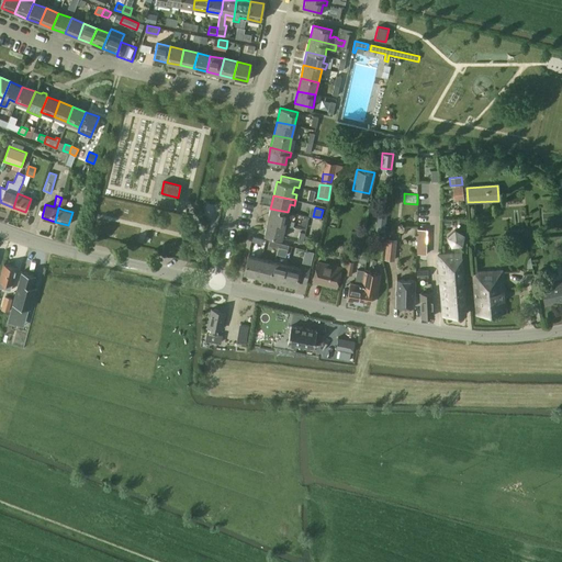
[(379,208),(375,231),(384,232),(388,209),(379,208)]
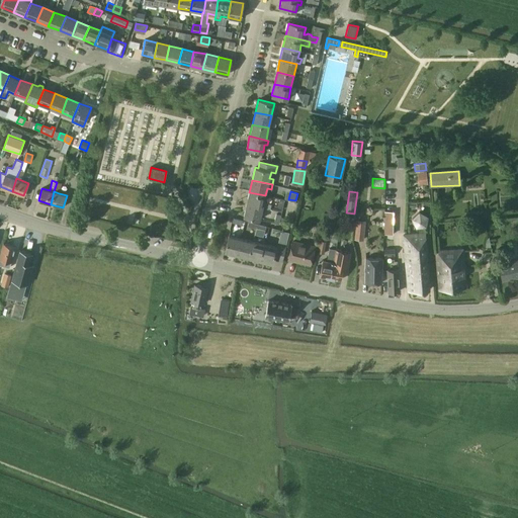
[(263,202),(265,195),(249,192),(246,203),(262,207),(269,208),(270,204),(263,202)]
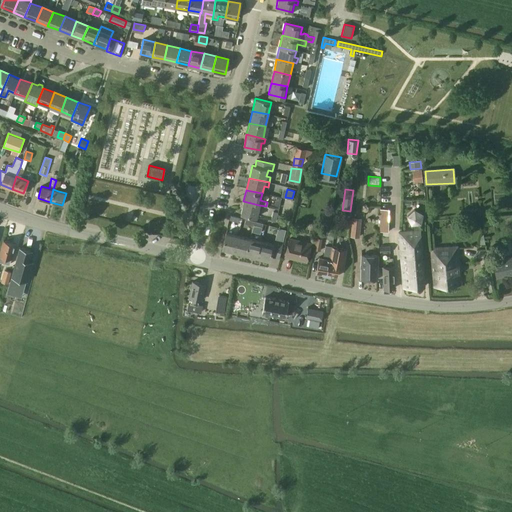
[(259,205),(243,201),(240,214),(256,217),(259,205)]
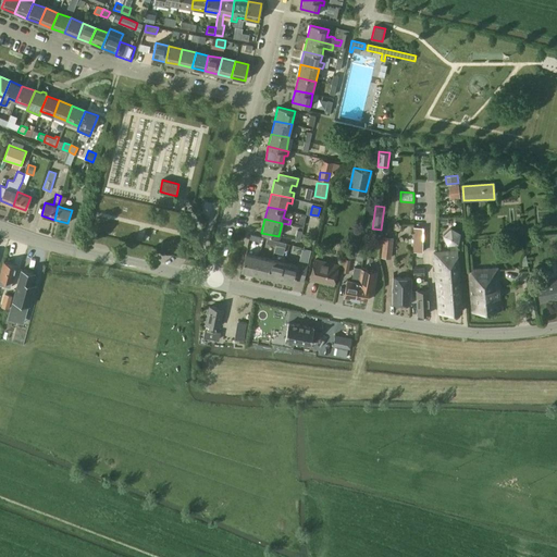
[(433,251),(434,264),(458,262),(458,254),(457,242),(458,232),(450,227),(443,234),(447,243),(449,243),(449,250),(433,251)]
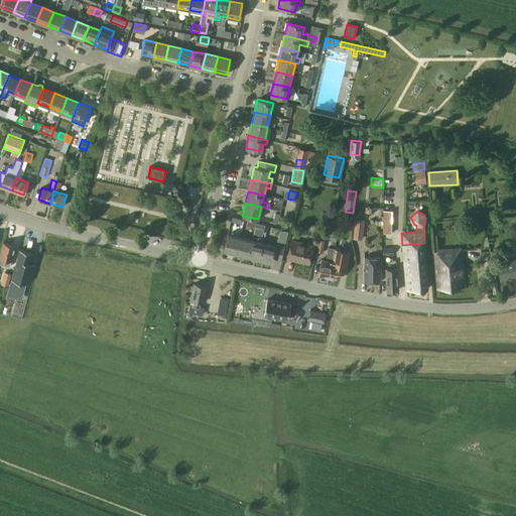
[(353,238),(362,239),(364,220),(355,219),(353,238)]
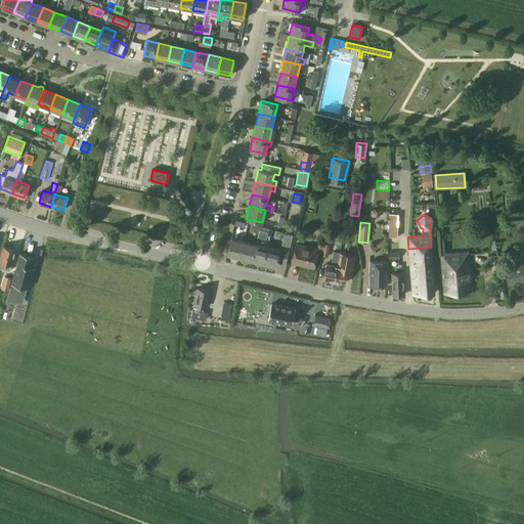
[(325,234),(323,243),(321,255),(328,256),(330,245),(329,244),(330,235),(325,234)]
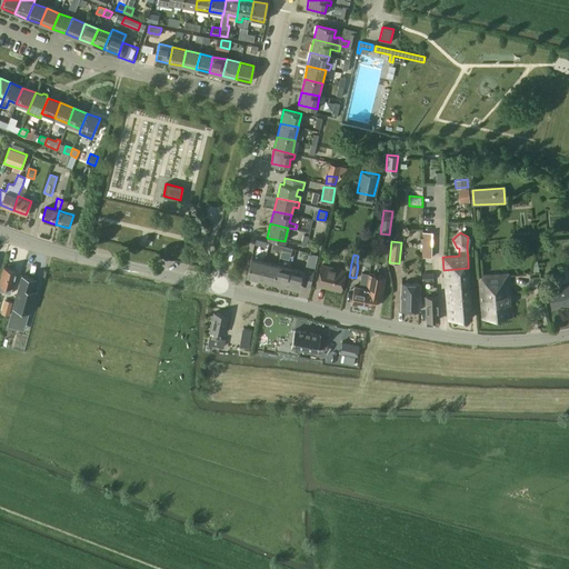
[(247,276),(260,280),(265,261),(251,258),(247,276)]
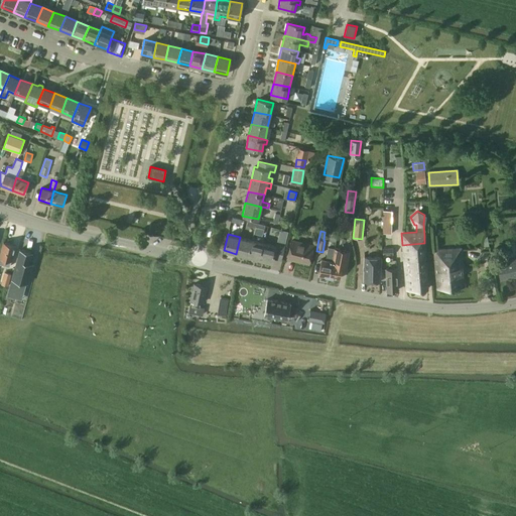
[(236,254),(248,257),(252,240),(240,237),(236,254)]
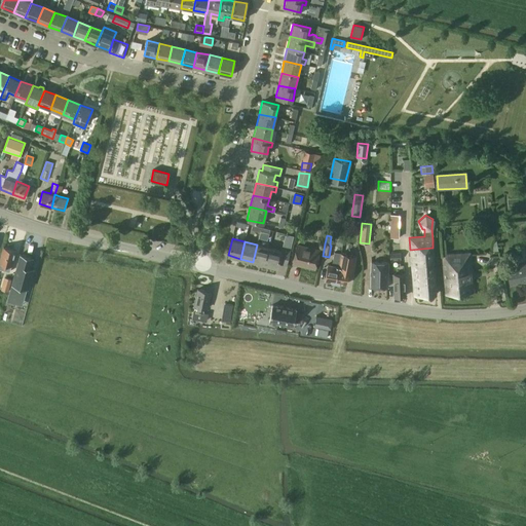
[(253,262),(265,265),(269,249),(257,245),(253,262)]
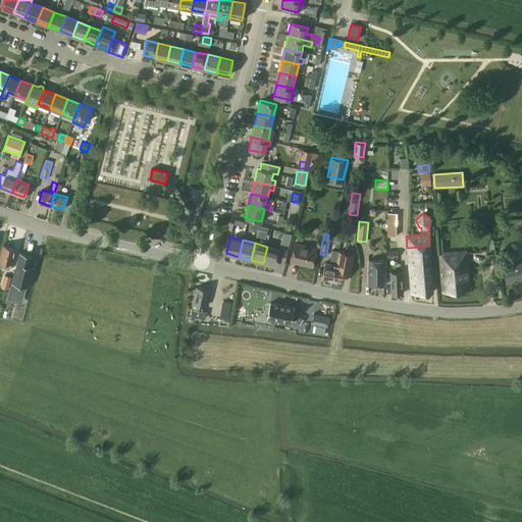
[(312,267),(316,248),(295,243),(291,262),(312,267)]
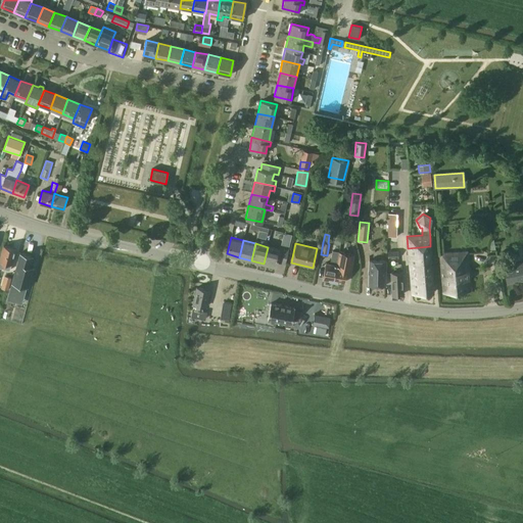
[(3,245),(0,255),(0,262),(1,263),(0,267),(6,268),(7,265),(11,266),(15,248),(3,245)]
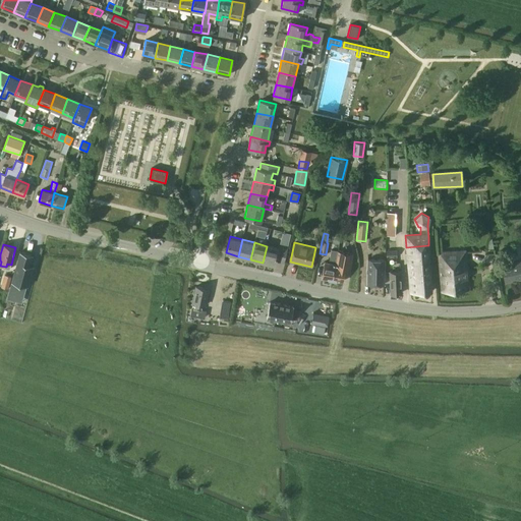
[(267,246),(263,263),(274,266),(276,261),(284,263),(288,246),(279,244),(278,248),(267,246)]
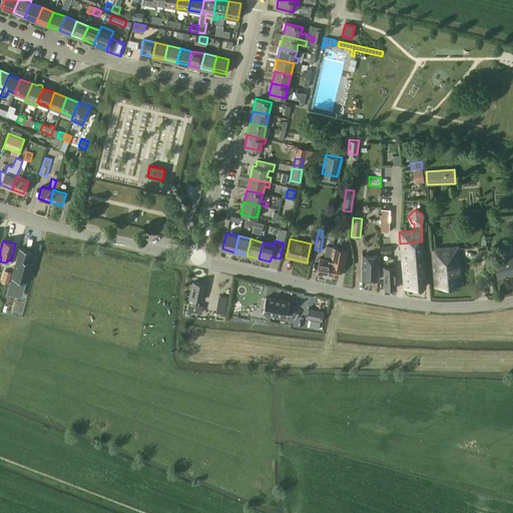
[(401,258),(423,255),(422,241),(400,243),(401,258)]
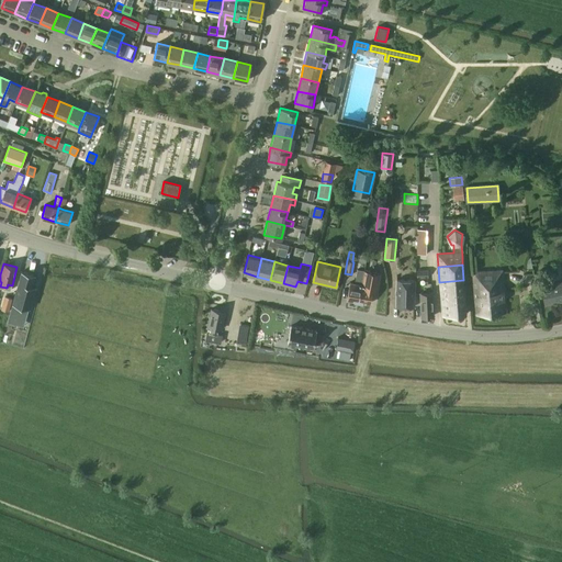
[(561,274),(561,281),(541,287),(544,304),(558,302),(557,301),(560,300),(561,303),(561,302),(561,266),(561,267),(561,274)]
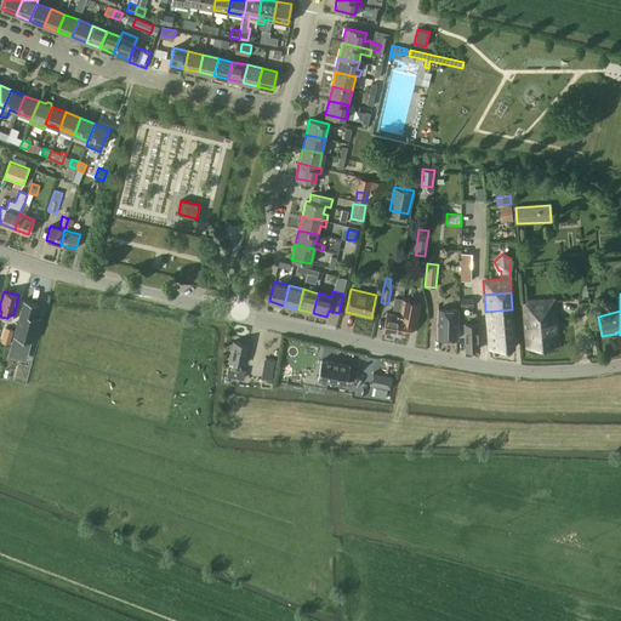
[(383,331),(396,334),(403,300),(394,297),(392,313),(387,312),(383,331)]
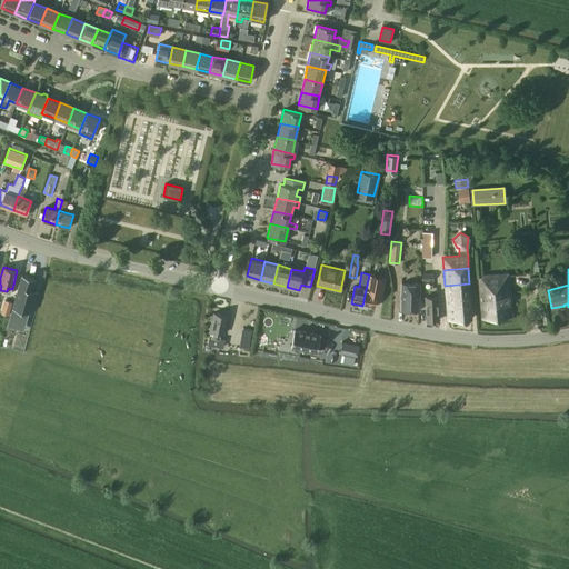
[(508,273),(479,275),(482,319),(511,316),(508,273)]
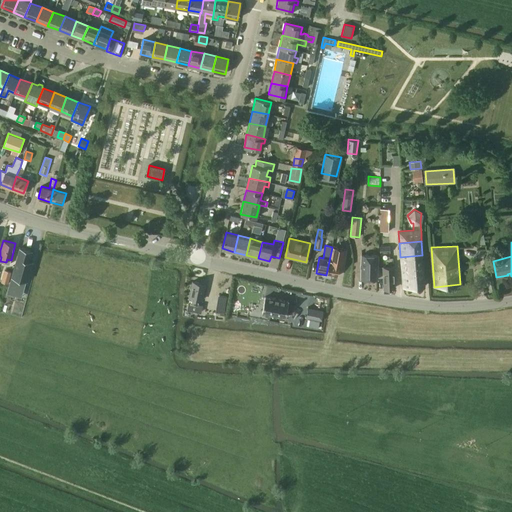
[(32,261),(29,260),(32,250),(20,247),(8,290),(19,294),(23,280),(27,281),(31,268),(32,262),(32,261)]
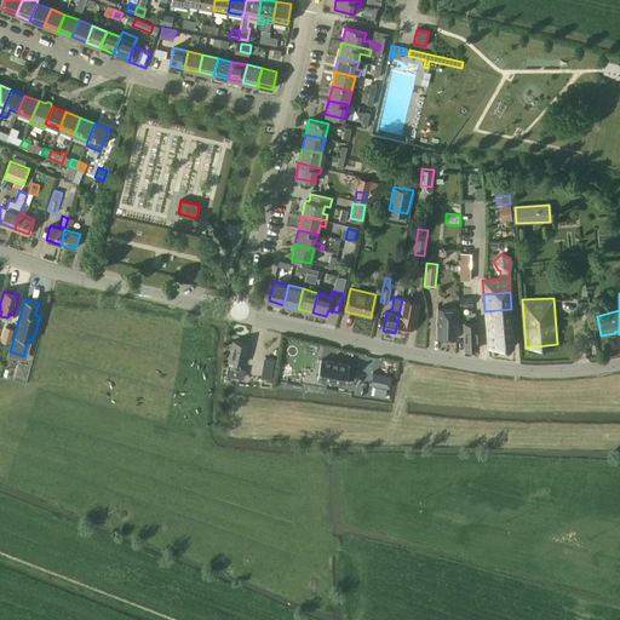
[(409,300),(402,299),(395,333),(407,336),(411,319),(417,320),(419,302),(409,300)]
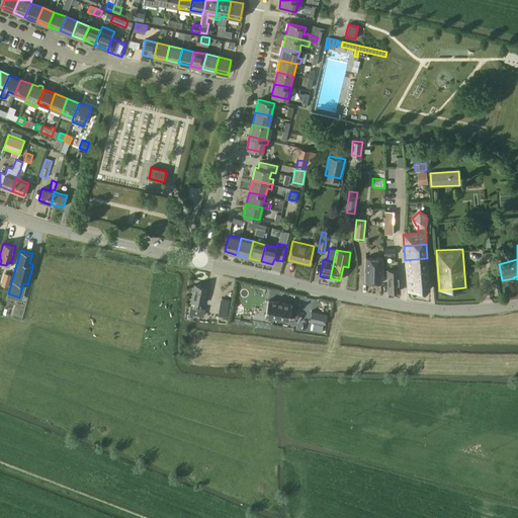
[(365,282),(381,282),(382,258),(365,258),(365,282)]
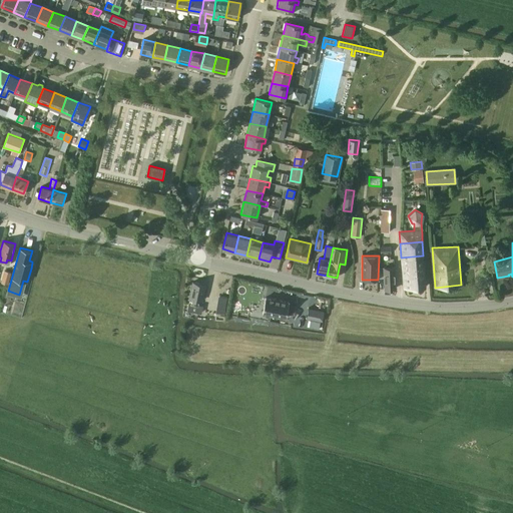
[(402,273),(424,271),(423,255),(401,258),(402,273)]
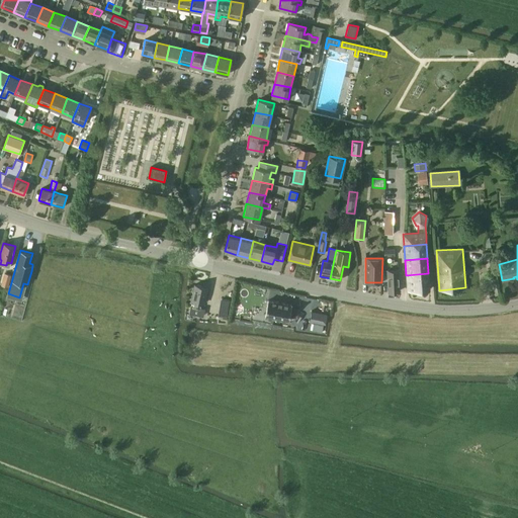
[(398,269),(386,270),(387,292),(399,291),(398,269)]
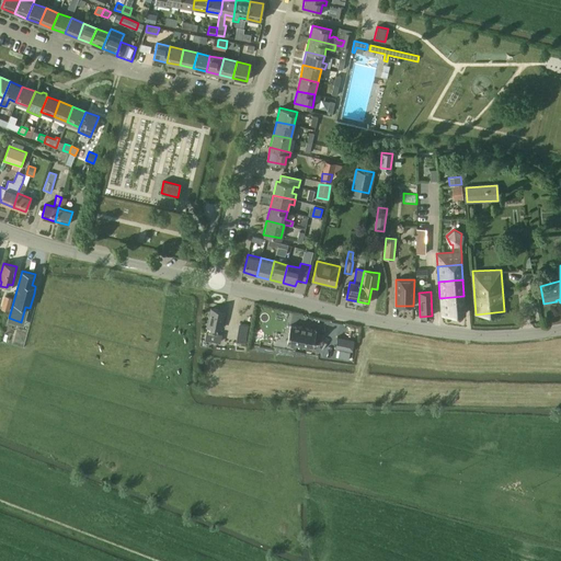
[(464,296),(439,298),(442,316),(465,313),(464,296)]
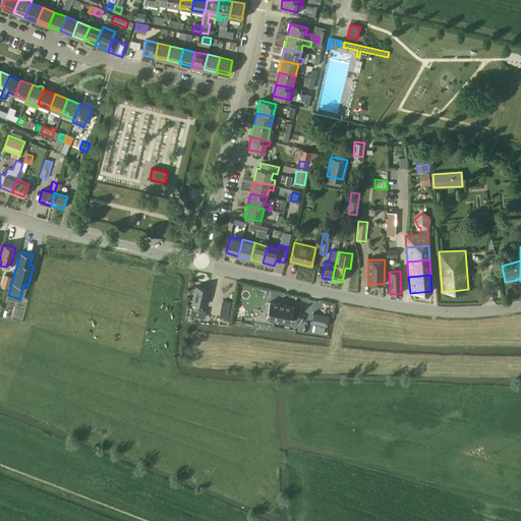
[(195,286),(192,304),(194,305),(193,308),(200,310),(201,305),(205,305),(209,289),(195,286)]
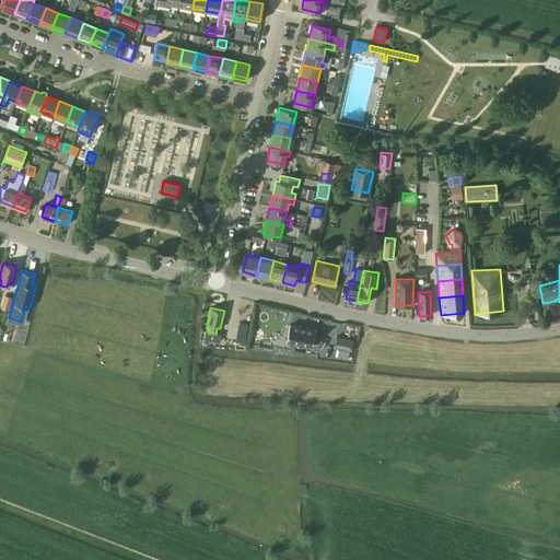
[(290,325),(287,342),(293,343),(305,346),(312,347),(314,339),(321,341),(322,333),(315,331),(315,329),(306,327),(300,326),(299,326),(290,325)]
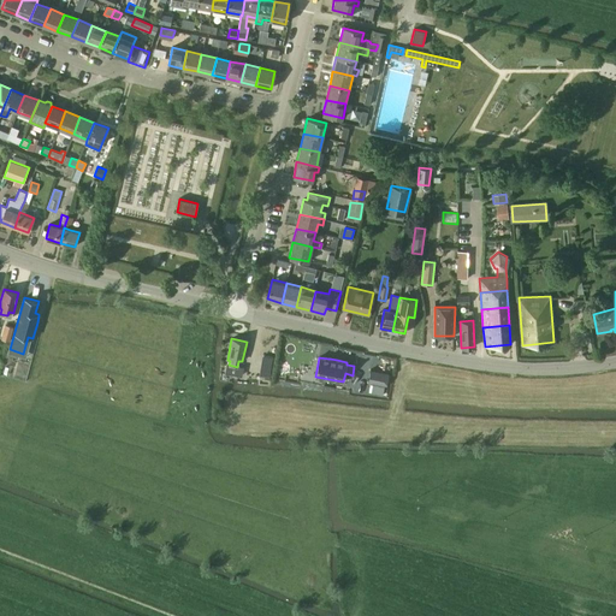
[(371,369),(368,383),(371,383),(368,391),(383,394),(384,385),(386,386),(389,373),(371,369)]
